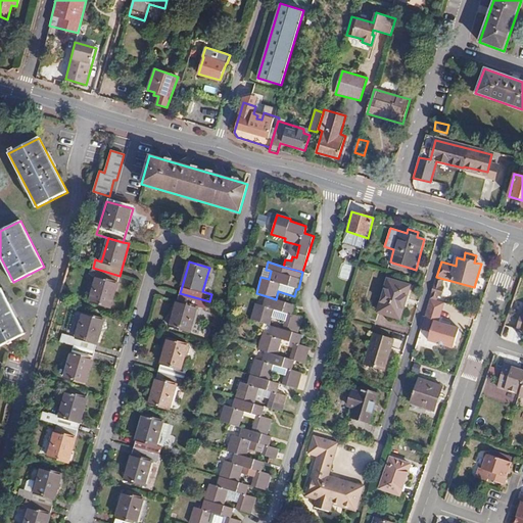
[(411,273),(413,269),(392,263),(391,268),(411,273)]
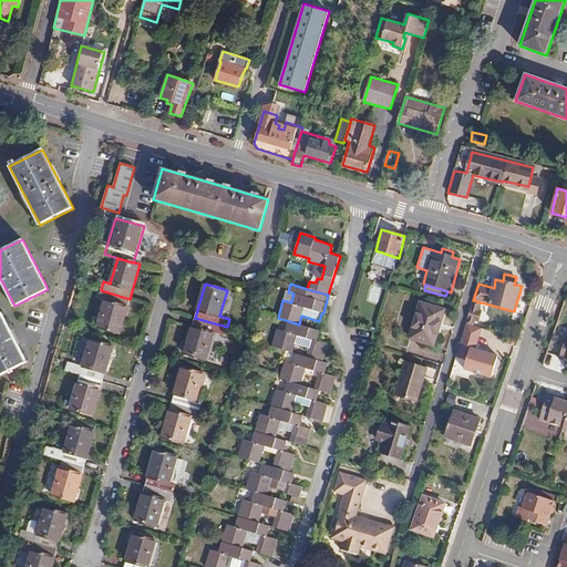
[(378,303),(381,288),(371,286),(368,301),(378,303)]
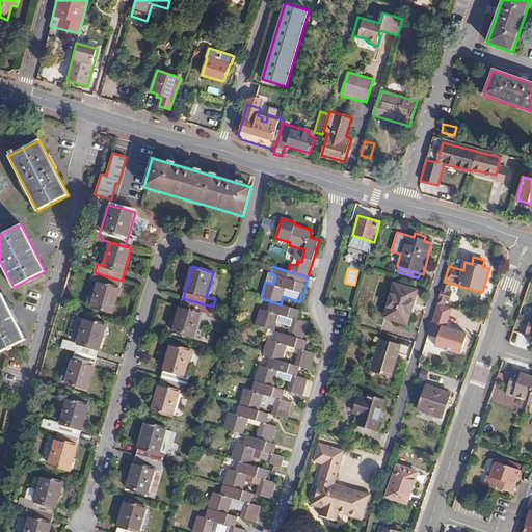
[(112,313),(122,281),(95,272),(91,281),(99,283),(91,308),(112,313)]
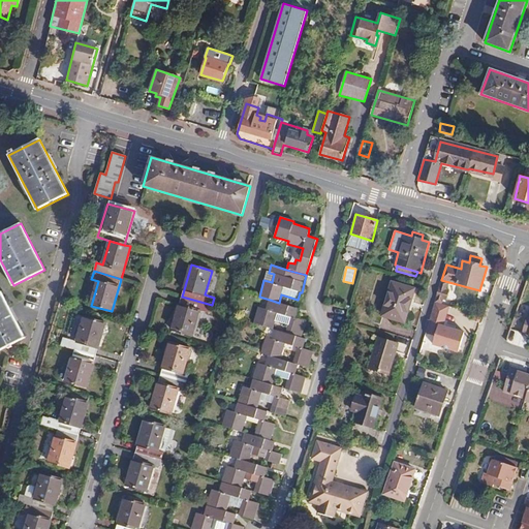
[(403,322),(410,300),(412,301),(415,288),(392,281),(381,316),(403,322)]
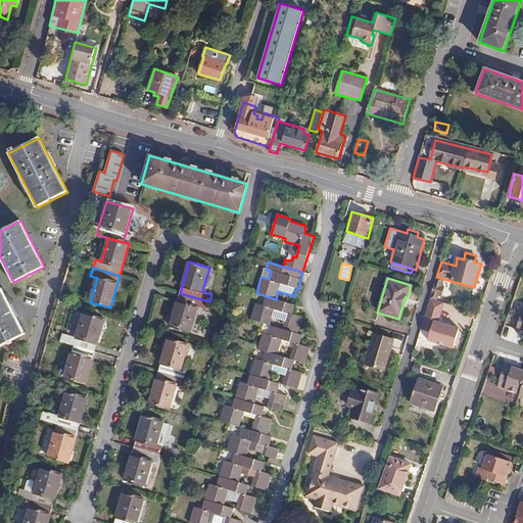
[(438,295),(441,286),(434,284),(431,293),(438,295)]
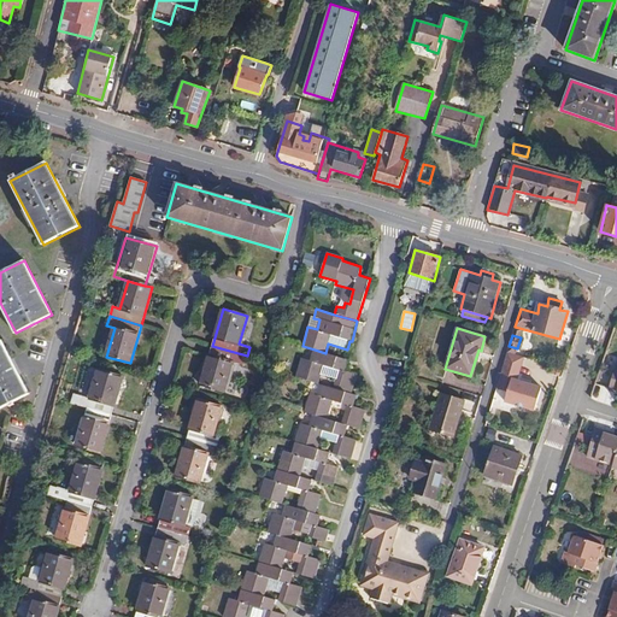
[(0,409),(29,395),(1,341),(0,340),(0,409)]
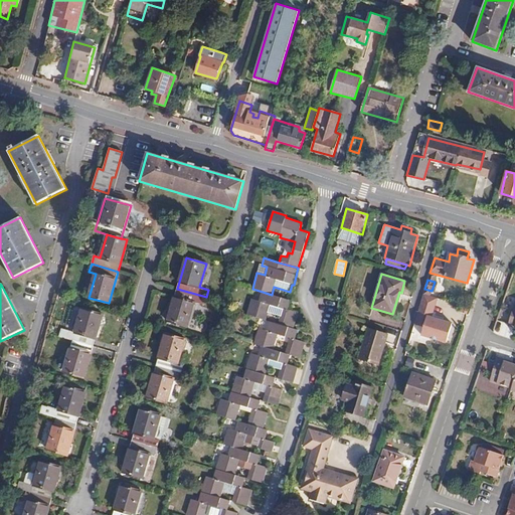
[(188,327),(195,303),(203,305),(206,297),(177,289),(168,321),(188,327)]
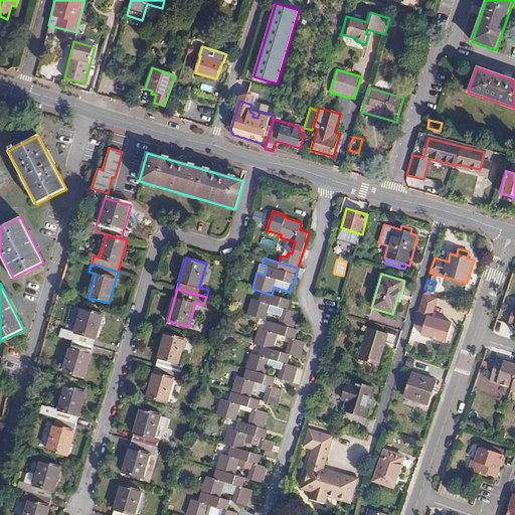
[(267,321),(271,306),(283,310),(279,324),(293,329),(298,313),(289,309),(291,301),(272,295),(263,292),(260,301),(251,299),(246,315),(267,321)]
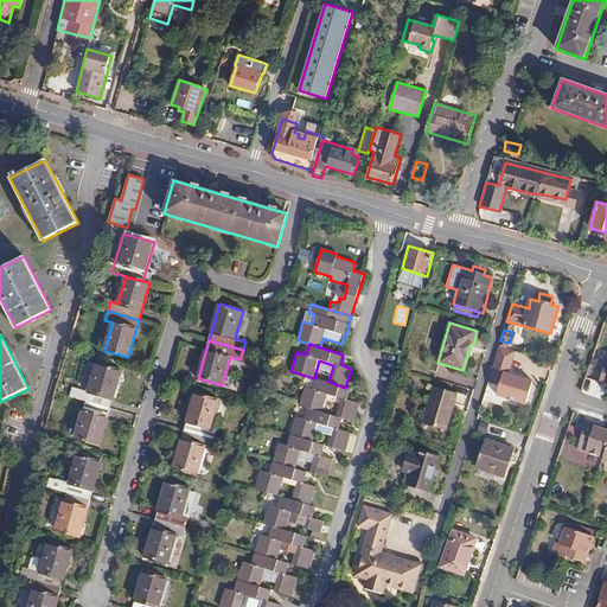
[(465,370),(473,345),(471,344),(462,370),(465,370)]
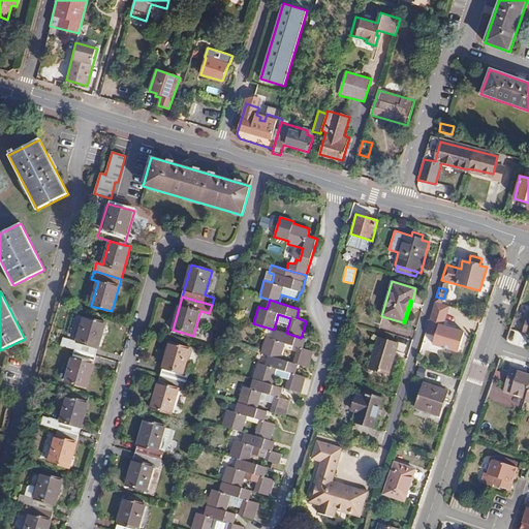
[(465,333),(443,327),(449,307),(435,302),(426,333),(436,336),(433,344),(459,352),(465,333)]
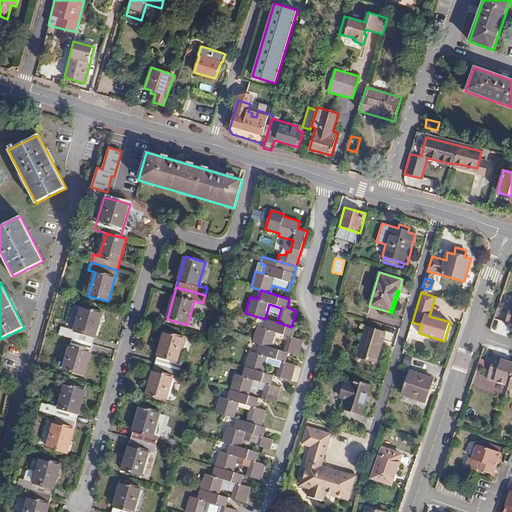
[(92,345),(102,313),(82,307),(75,331),(69,329),(66,338),(72,339),(92,345)]
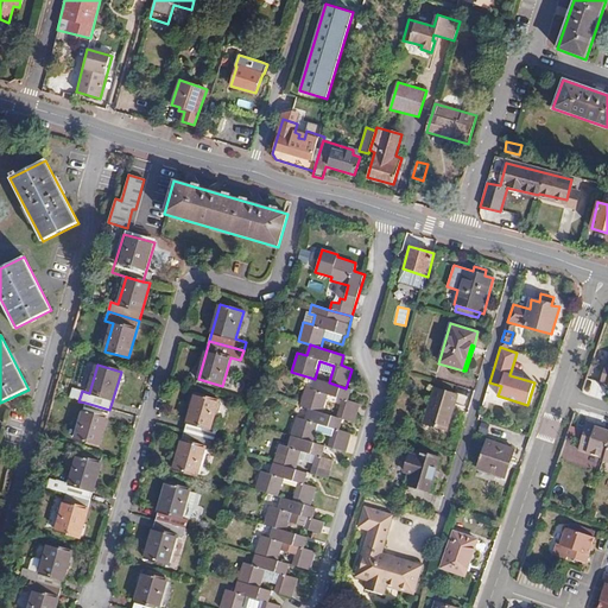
[(323,413),(328,396),(342,399),(336,418),(343,419),(355,423),(361,404),(349,400),(353,390),(346,388),(329,382),(317,380),(314,390),(305,387),(299,406),(309,410),(323,413)]
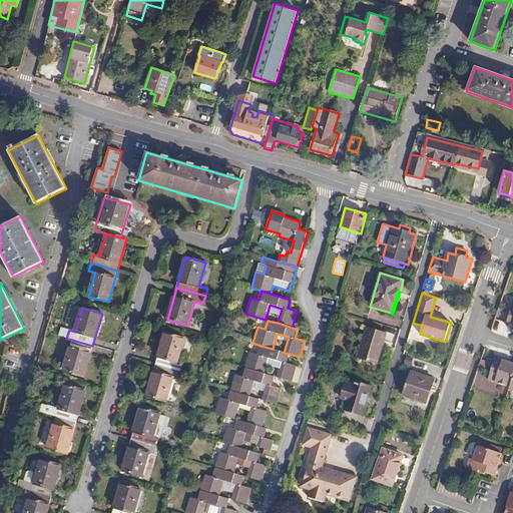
[(387,333),(367,327),(357,358),(377,364),(387,333)]
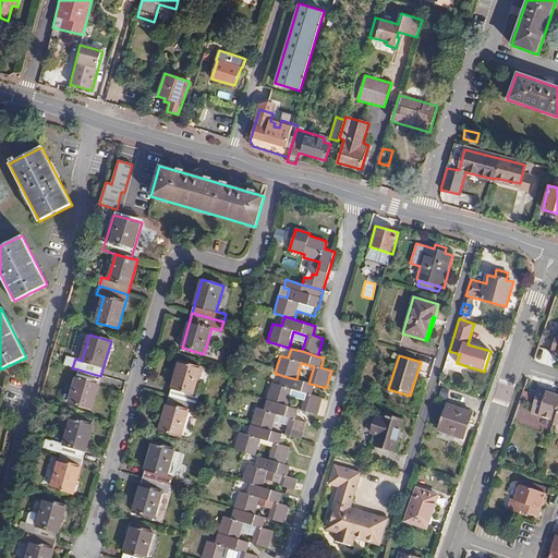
[(194,393),(202,367),(180,361),(170,396),(198,404),(201,396),(194,393)]
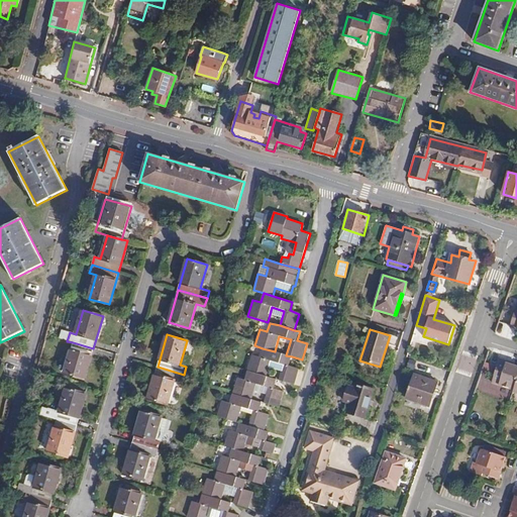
[(84,380),(93,348),(73,342),(65,374),(84,380)]
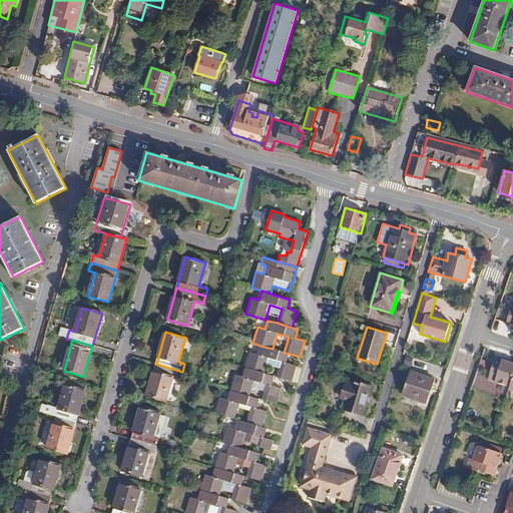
[(265,374),(270,359),(282,363),(277,377),(293,382),(297,366),(287,363),(290,354),(284,353),(273,349),(261,346),(258,354),(250,352),(245,368),(265,374)]
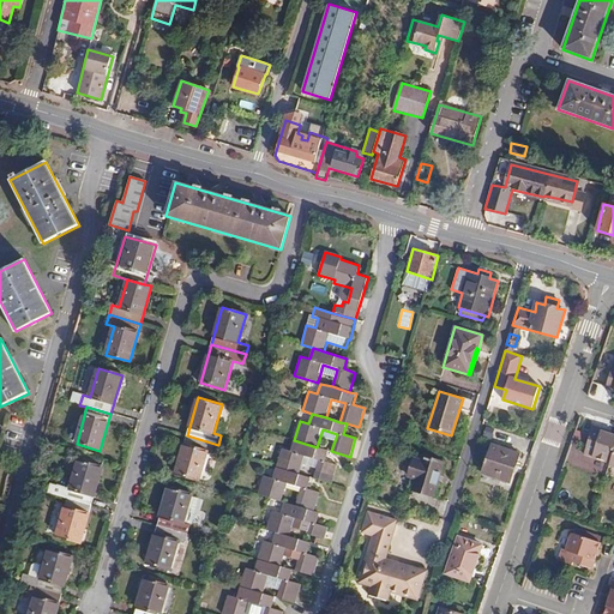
[(611,465),(613,453),(613,435),(601,432),(602,429),(594,426),(584,453),(607,462),(611,463),(609,465),(611,465)]
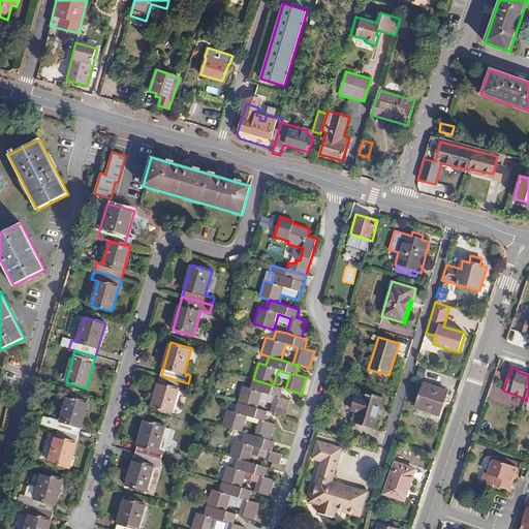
[(172,413),(180,389),(185,391),(188,383),(161,375),(152,407),(172,413)]
